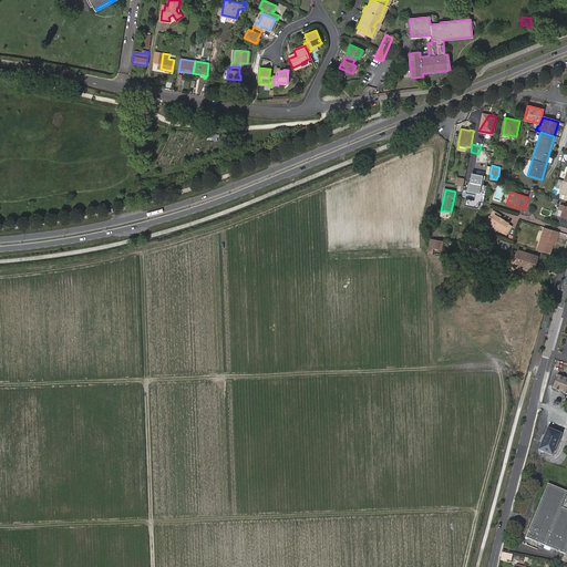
[(502,215),(494,210),(486,223),(492,226),(491,228),(496,232),(497,230),(503,234),(506,235),(512,226),(508,225),(508,224),(500,218),(502,215)]
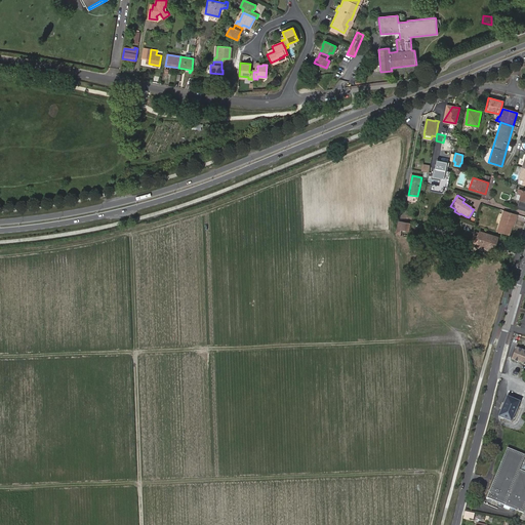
[(515,224),(518,214),(508,211),(501,233),(500,233),(509,236),(512,226),(513,223),(515,224)]
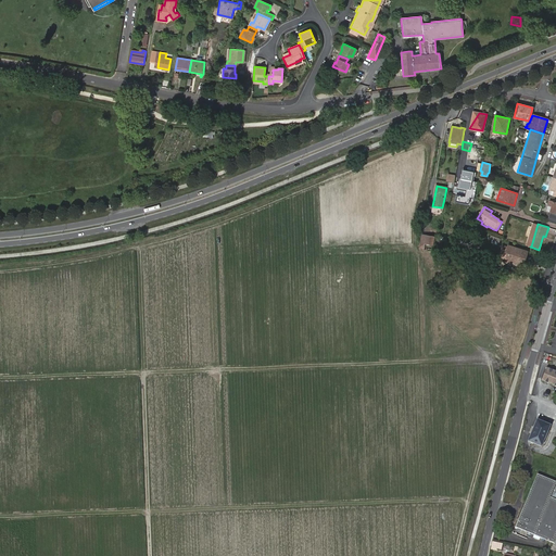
[(503,245),(498,258),(504,261),(505,258),(521,263),(523,255),(526,255),(528,251),(508,245),(508,247),(503,245)]
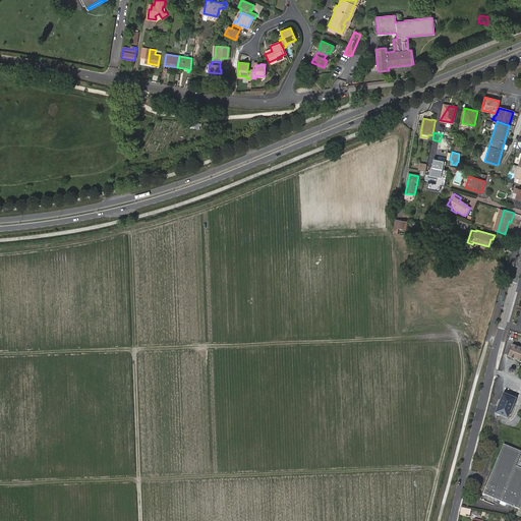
[(520,348),(513,345),(509,356),(520,361),(520,348)]
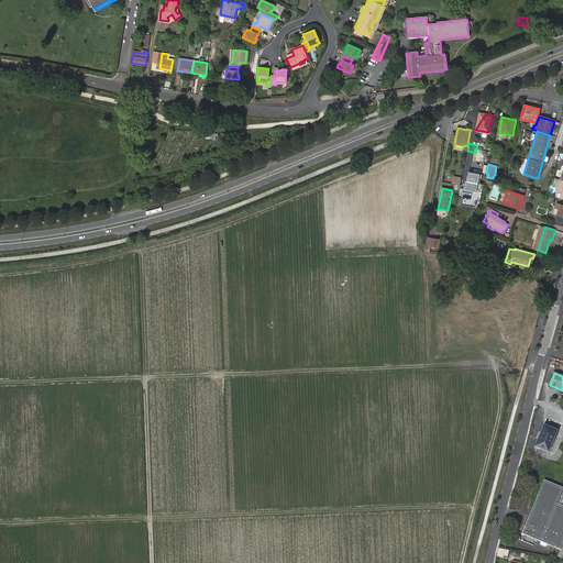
[(544,424),(536,446),(550,452),(558,430),(544,424)]
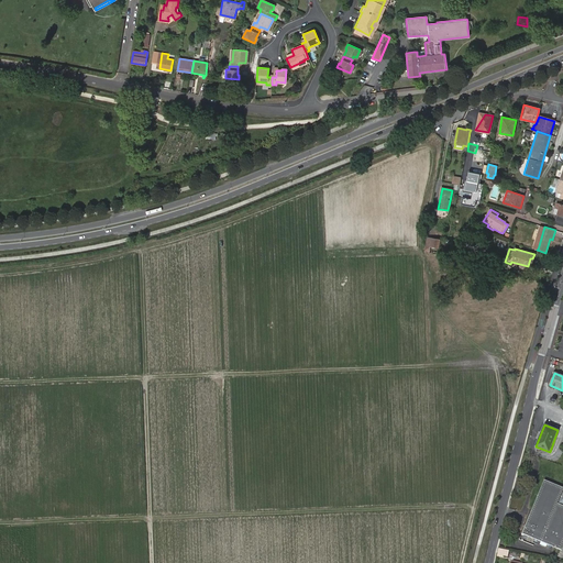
[(543,479),(521,533),(561,550),(562,543),(562,505),(556,503),(562,487),(543,479)]
